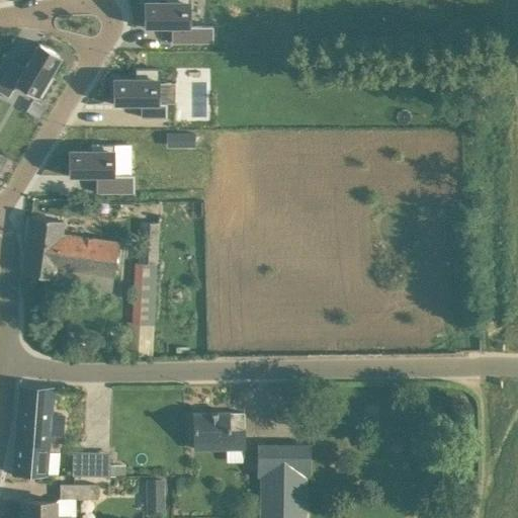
[(166,0),(167,1),(145,1),(145,26),(172,26),(172,41),(213,41),(213,24),(189,24),(189,0),(166,0)]
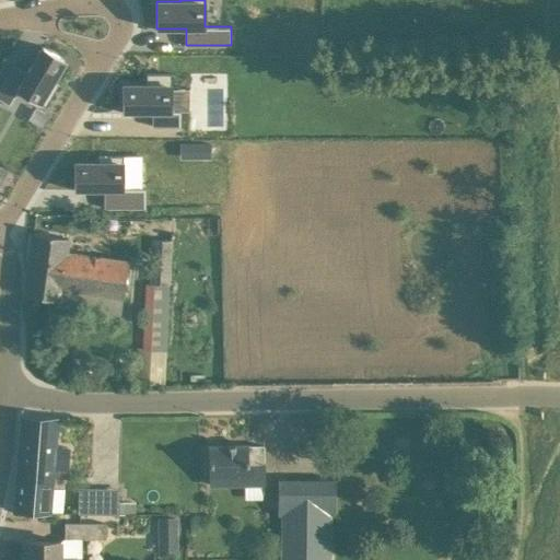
[(51,79),(63,59),(41,45),(25,71),(14,65),(0,88),(0,97),(9,103),(18,89),(46,105),(59,83),(51,79)]
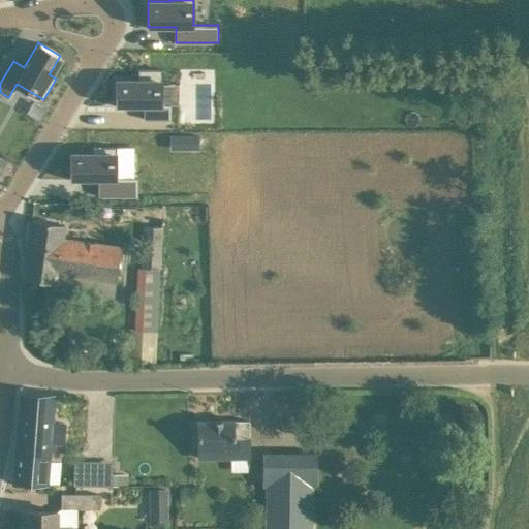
[(138,80),(116,80),(116,105),(144,105),(144,118),(170,118),(170,103),(162,103),(162,68),(138,68),(138,80)]
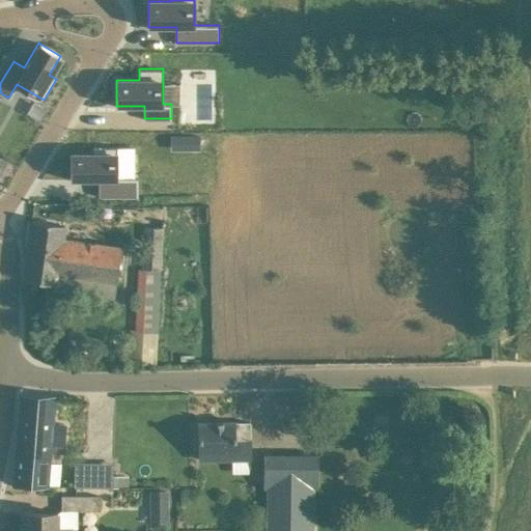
[(470,83),(470,71),(456,71),(456,84),(470,83)]
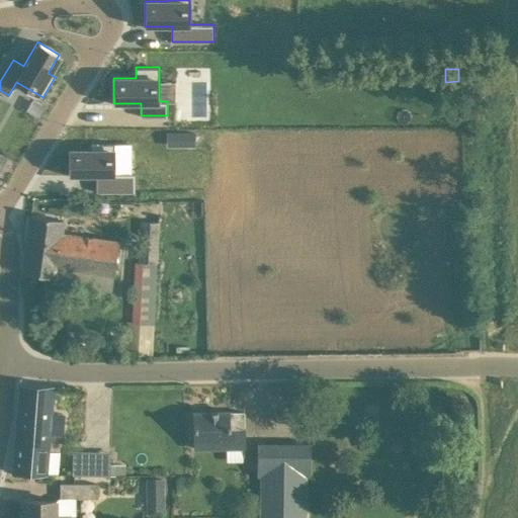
[(179,131),(178,145),(195,145),(195,131),(179,131)]
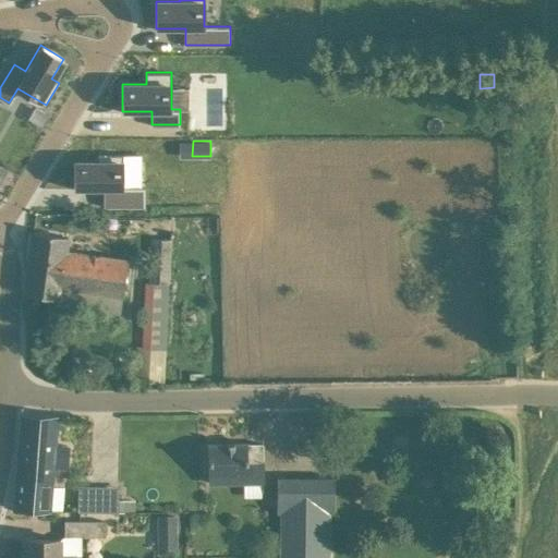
[(98,161),(74,161),(74,189),(105,189),(105,206),(145,206),(145,186),(123,186),(123,154),(98,154),(98,161)]
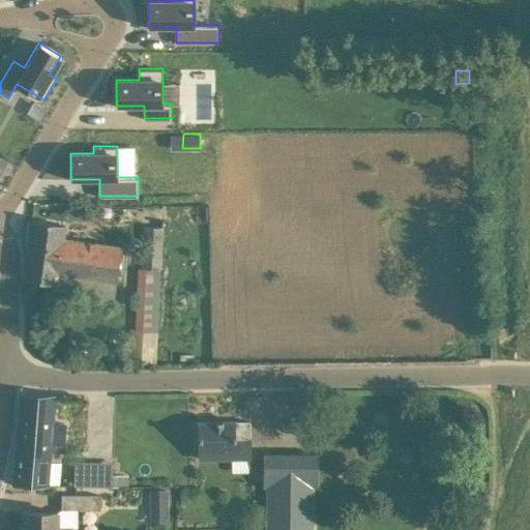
[(30,234),(24,277),(56,282),(54,293),(114,301),(122,247),(62,238),(63,226),(31,221),(30,230),(30,234)]
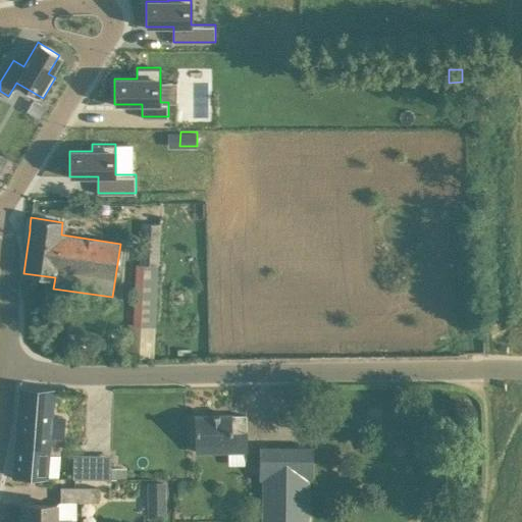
[(129,323),(129,336),(127,357),(153,358),(154,337),(160,223),(141,222),(139,264),(135,264),(133,324),(129,323)]
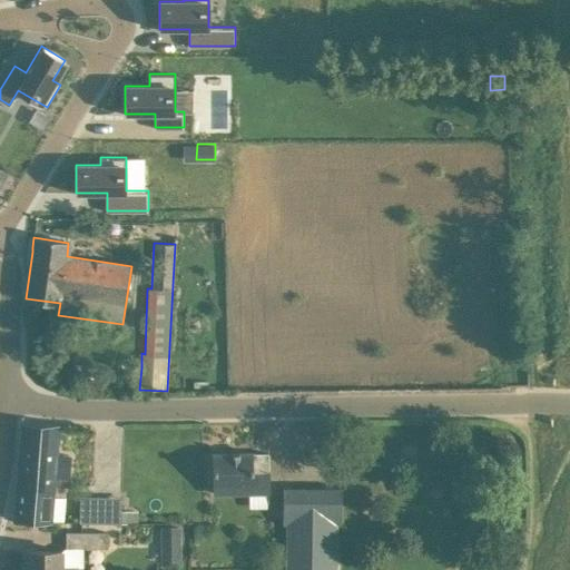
[(59,424),(38,424),(22,423),(18,465),(35,467),(33,481),(55,483),(55,477),(70,478),(71,454),(57,453),(59,424)]
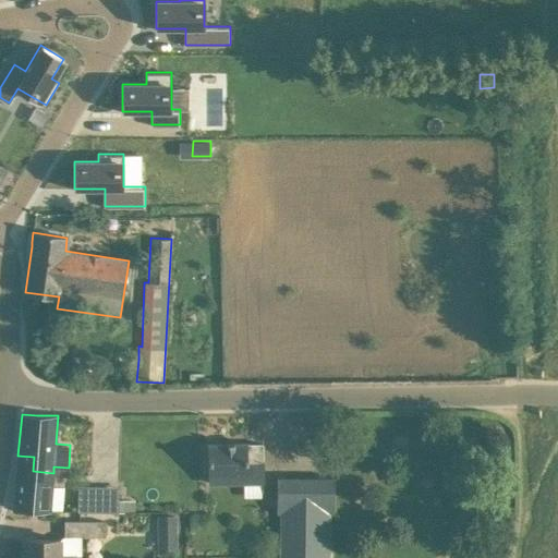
[(263,482),(263,444),(247,444),(247,440),(208,443),(208,484),(263,482)]
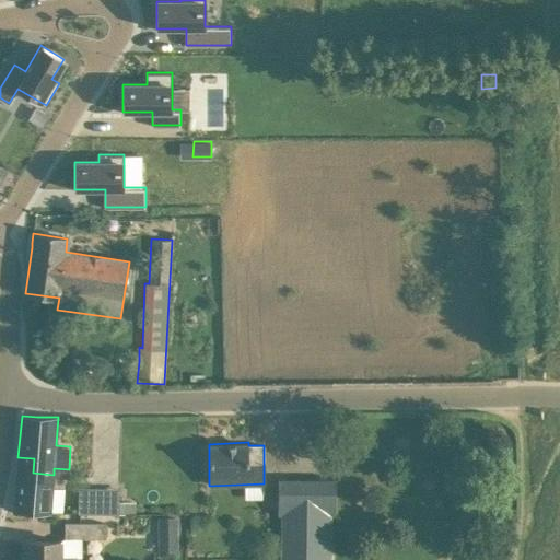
[(18,457),(13,511),(50,513),(54,475),(33,473),(34,458),(18,457)]
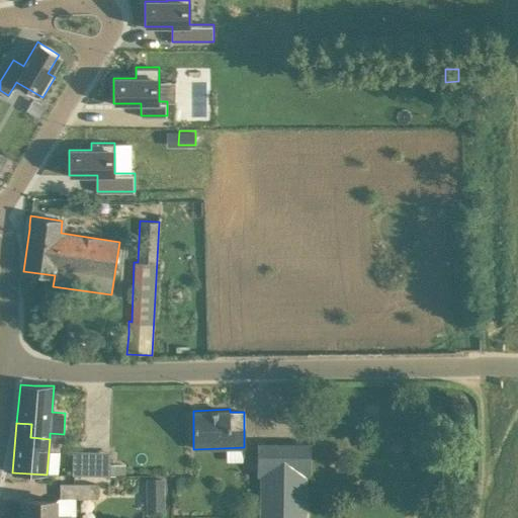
[(310,443),(257,443),(258,477),(262,478),(261,517),(306,517),(306,477),(310,477),(310,445),(310,443)]
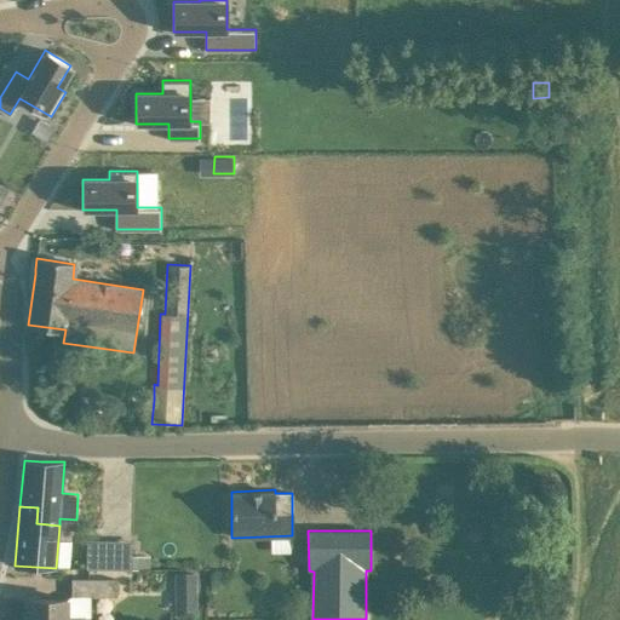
[(133,539),(118,539),(87,539),(86,568),(118,569),(132,569),(133,539)]
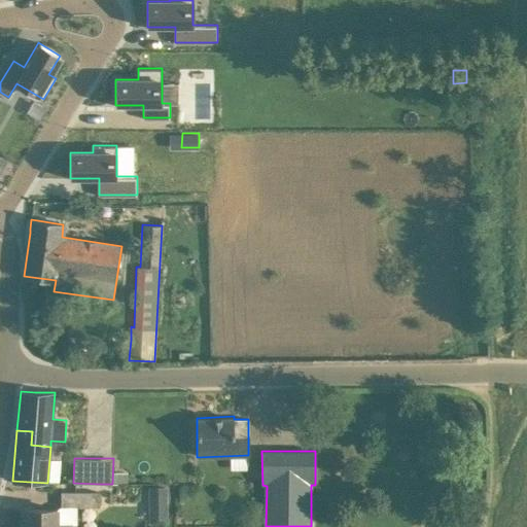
[(116,473),(116,483),(127,483),(127,473),(117,473),(116,473)]
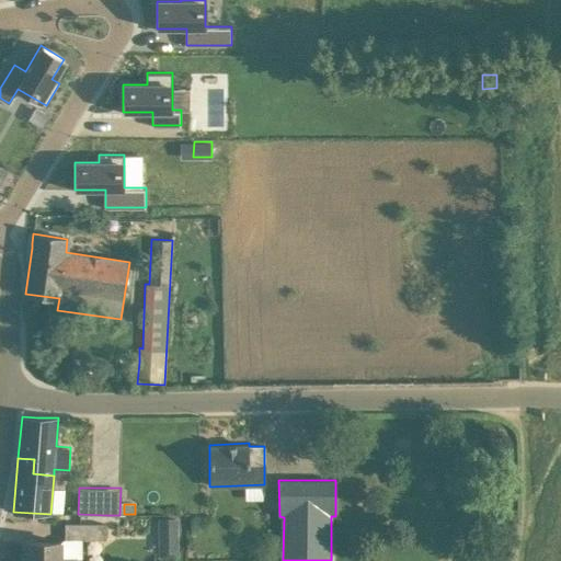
[(159,533),(179,533),(179,516),(159,517),(159,533)]
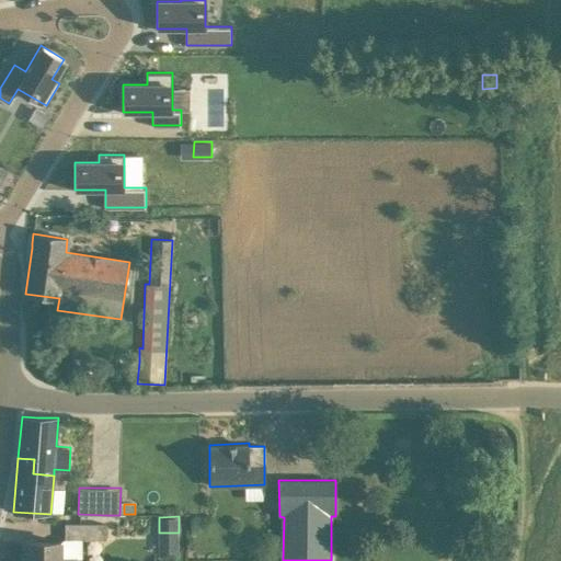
[(26,541),(25,560),(77,560),(78,558),(82,558),(82,538),(105,538),(105,524),(65,523),(65,538),(60,541),(26,541)]
